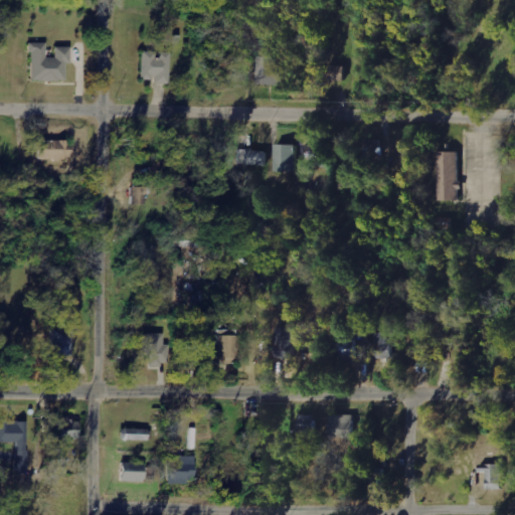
[(30,81),(65,81),(65,64),(70,64),(70,47),(54,48),(54,58),(45,58),(45,43),(30,43),(30,81)]
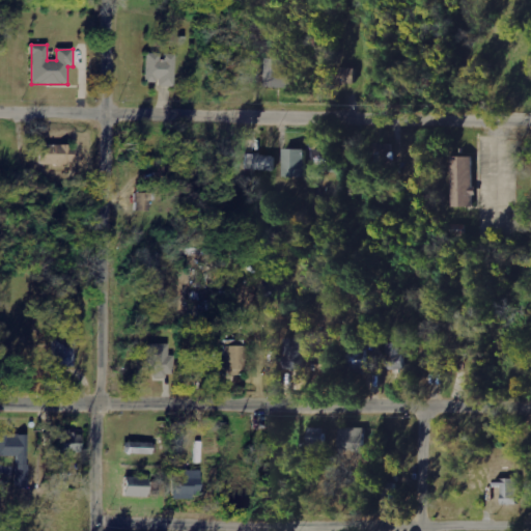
[(174,88),(175,55),(161,55),(146,54),(145,83),(159,83),(159,87),(174,88)]
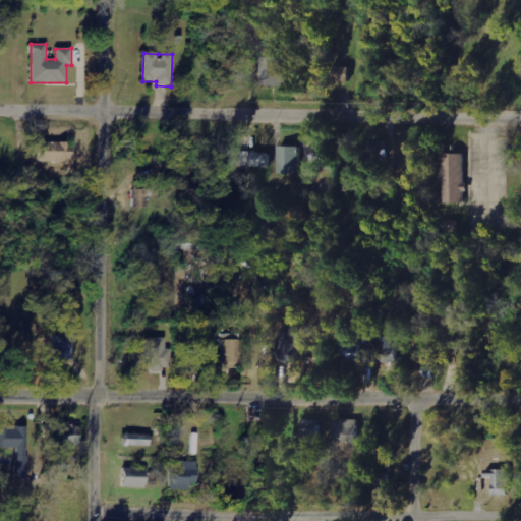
[(263,85),(284,87),(285,58),(264,57),(263,85)]
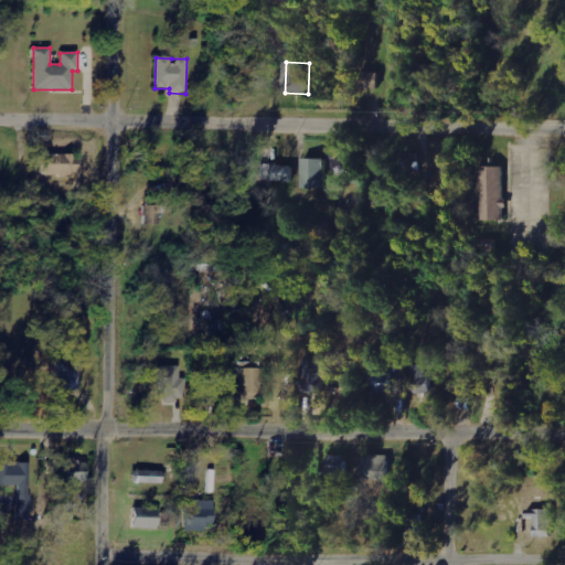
[(380,89),(380,73),(361,73),(361,88),(380,89)]
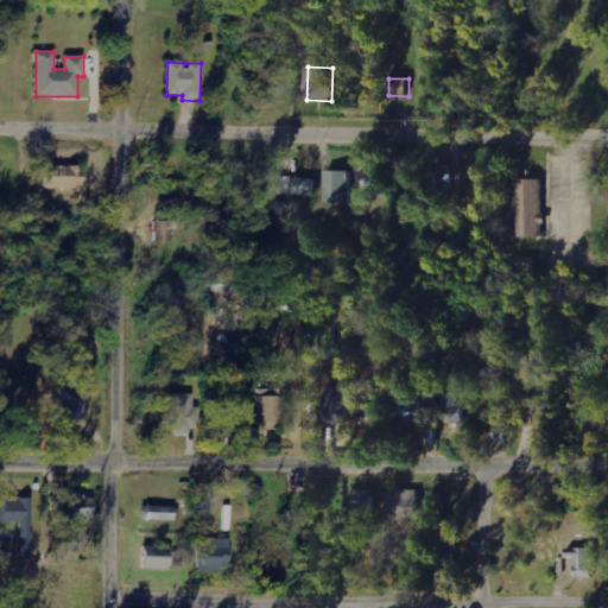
[(453,187),(451,164),(430,165),(431,188),(453,187)]
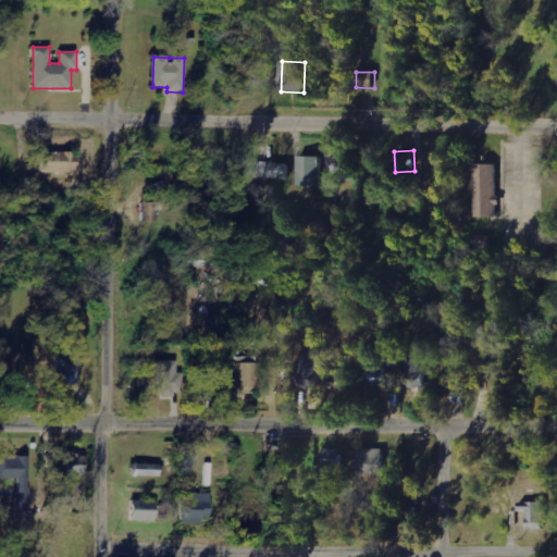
[(76,153),(42,152),(42,173),(75,174),(76,153)]
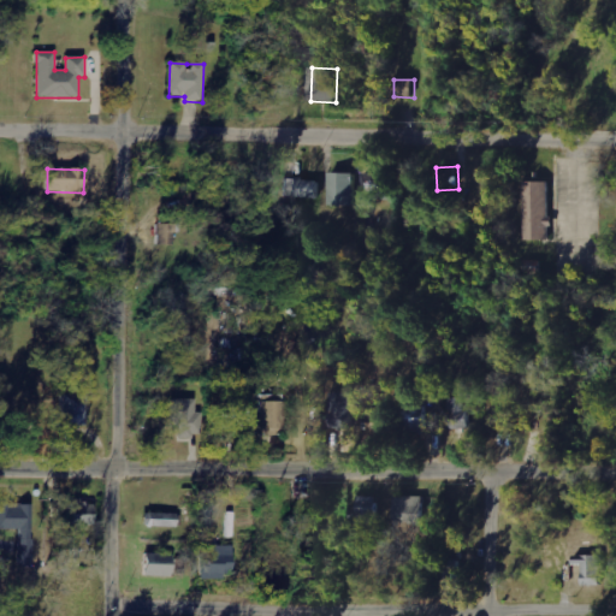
[(329,205),(355,206),(356,173),(330,173),(329,205)]
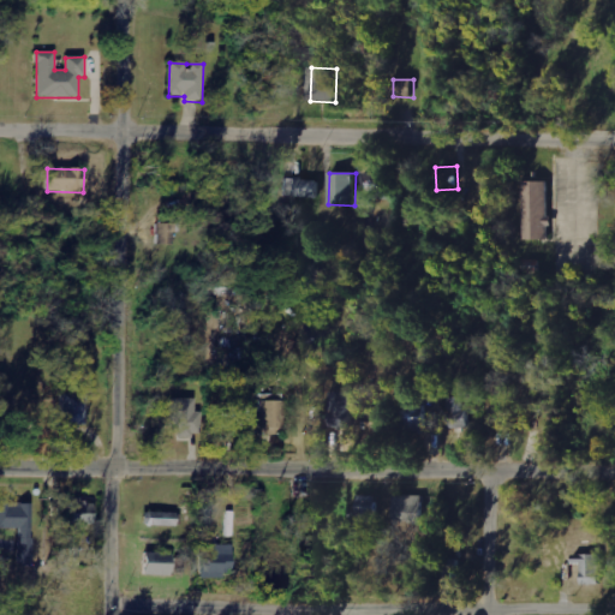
[(389,173),(363,174),(363,199),(389,198),(389,173)]
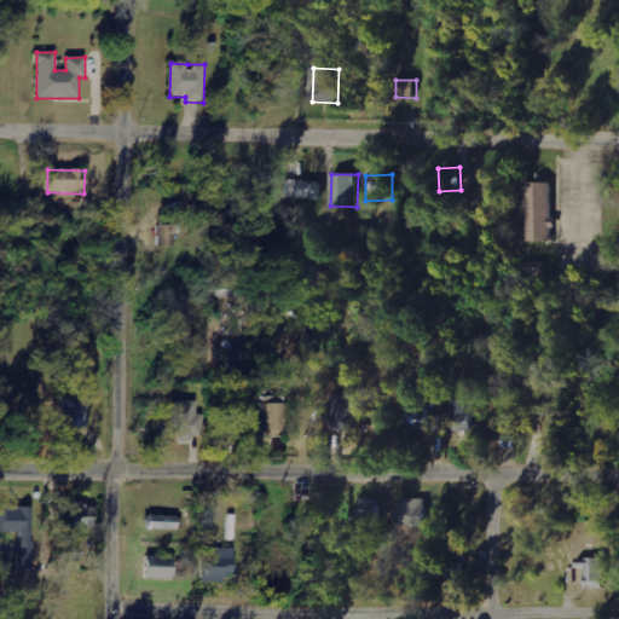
[(288,198),(320,200),(320,181),(288,180),(288,198)]
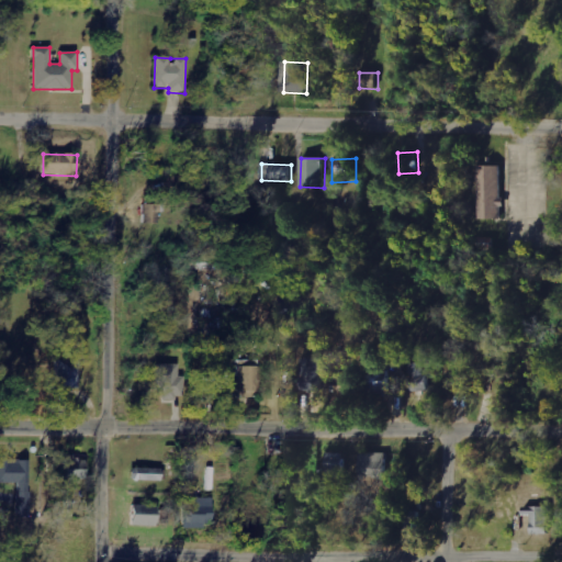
[(502,165),(476,166),(479,220),(504,218),(502,165)]
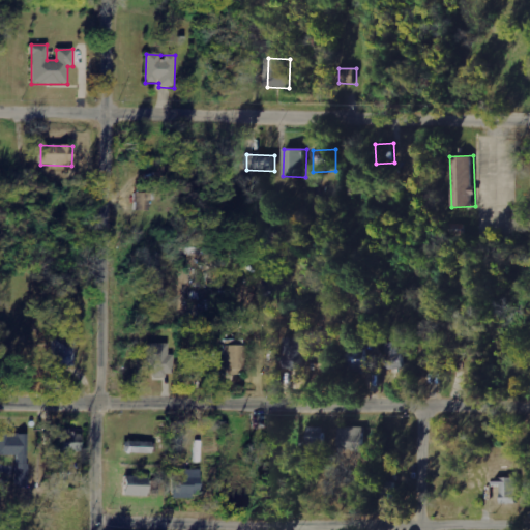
[(429,369),(441,369),(442,329),(430,329),(429,369)]
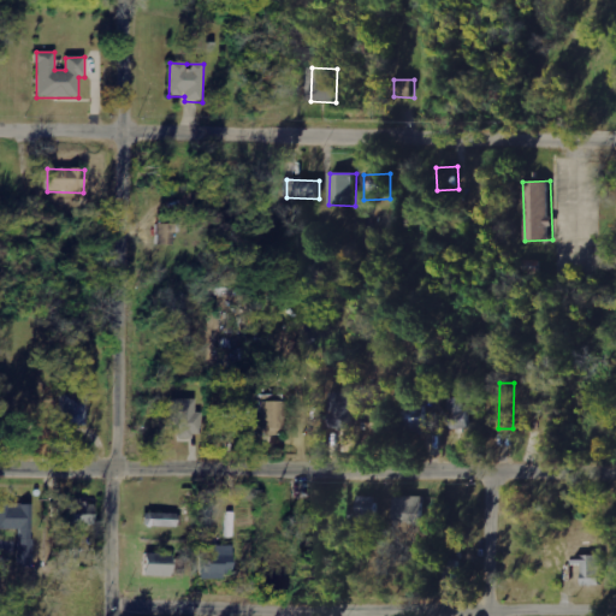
[(332,427),(354,427),(354,392),(331,392),(332,427)]
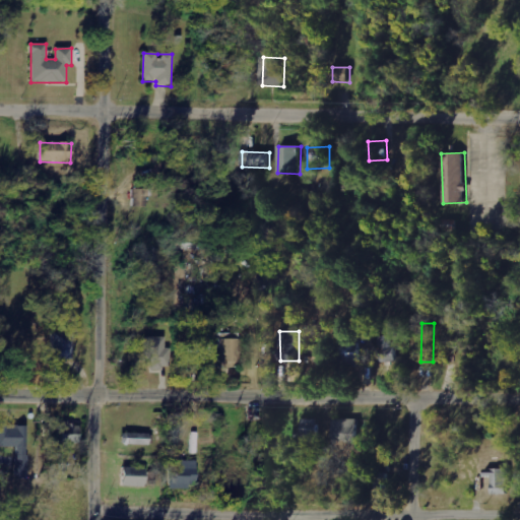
[(53,332),(52,360),(71,360),(71,332),(53,332)]
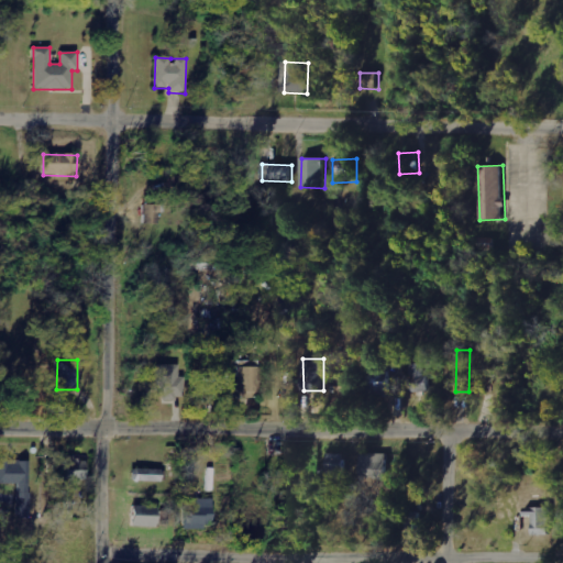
[(411,394),(430,394),(429,363),(410,363),(411,394)]
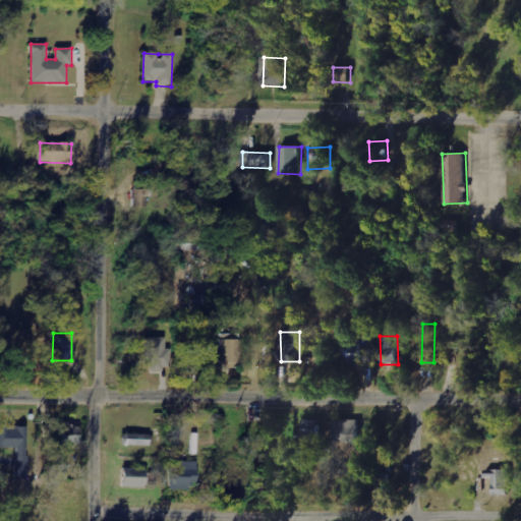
[(165,338),(145,338),(145,369),(170,369),(170,349),(165,349),(165,338)]
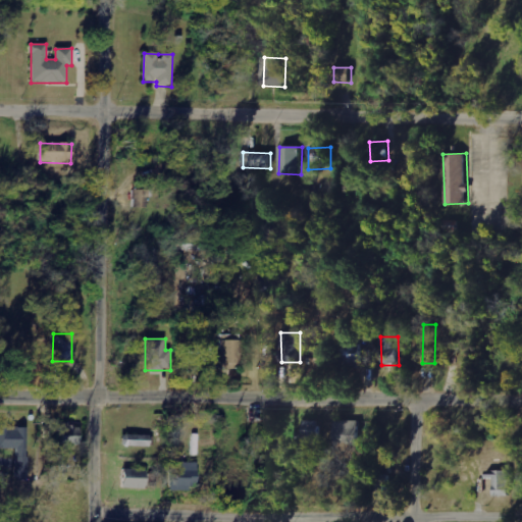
[(220,364),(239,364),(239,341),(220,340),(220,364)]
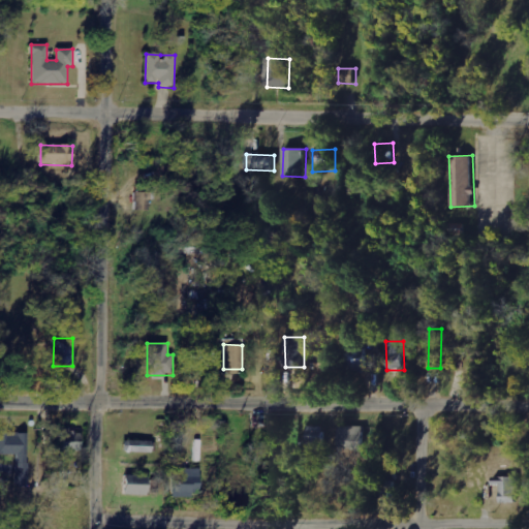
[(338,450),(364,452),(364,427),(339,426),(338,450)]
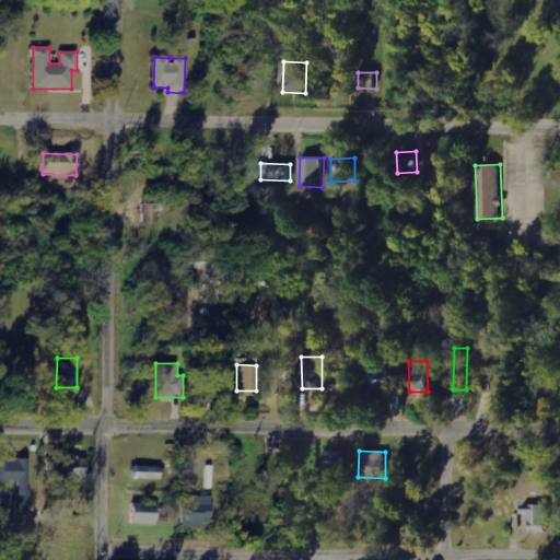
[(341,476),(342,452),(325,452),(325,467),(318,467),(318,476),(341,476)]
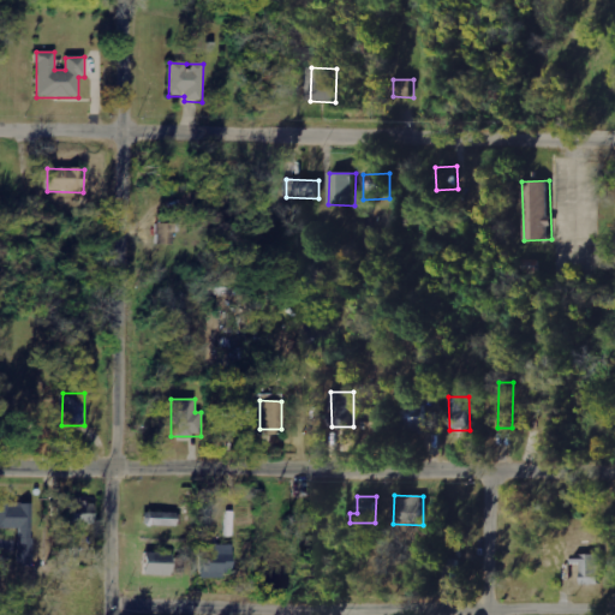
[(69,525),(94,526),(95,502),(69,501),(69,525)]
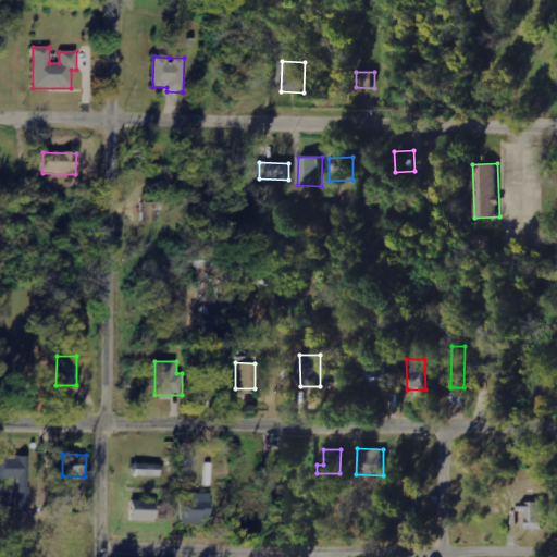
[(0,478),(16,478),(17,512),(31,511),(29,456),(0,456),(0,478)]
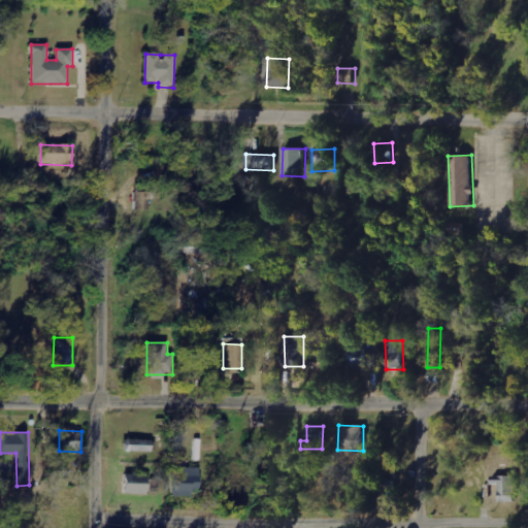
[(152,452),(152,440),(127,439),(127,452),(152,452)]
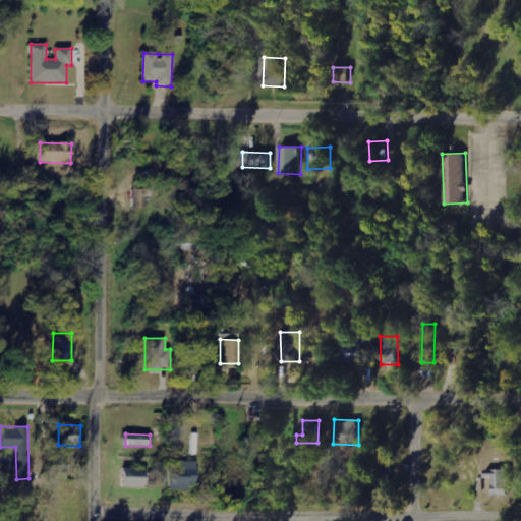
[(197,461),(169,462),(170,489),(197,488),(197,461)]
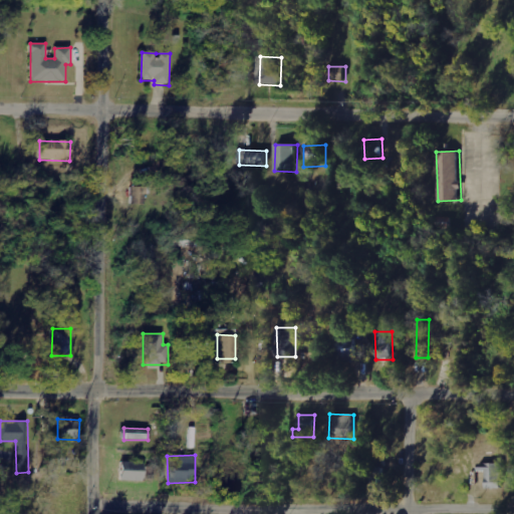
[(382,491),(382,460),(368,460),(368,490),(382,491)]
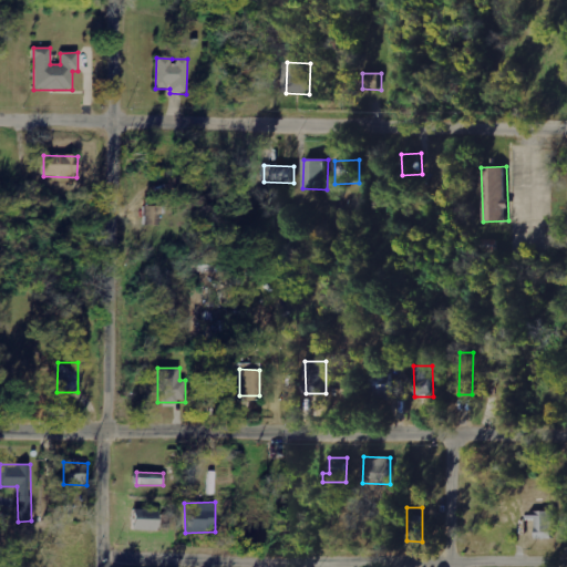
[(157,532),(158,511),(134,509),(133,531),(157,532)]
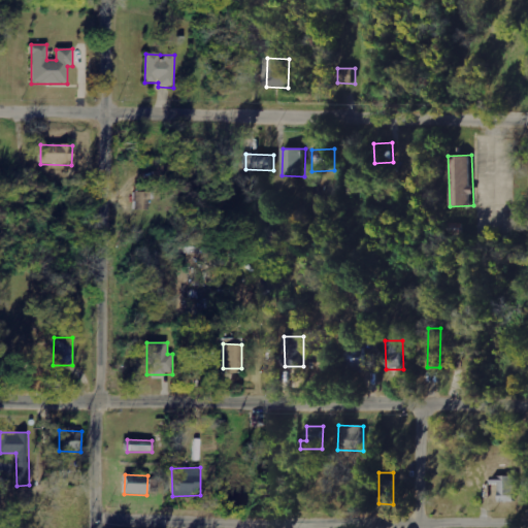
[(516,475),(493,475),(493,484),(500,484),(500,501),(517,501),(516,475)]
